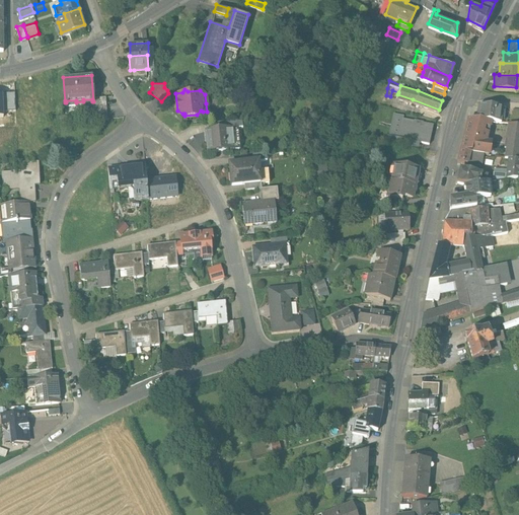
[(14,92),(2,92),(3,108),(15,108),(14,92)]
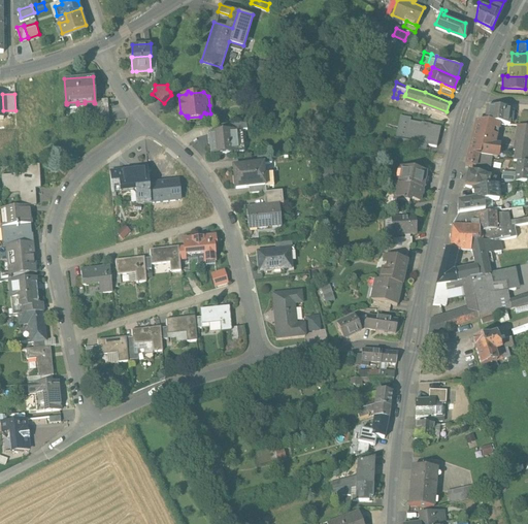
[(510,105),(487,103),(485,118),(497,120),(509,121),(510,105)]
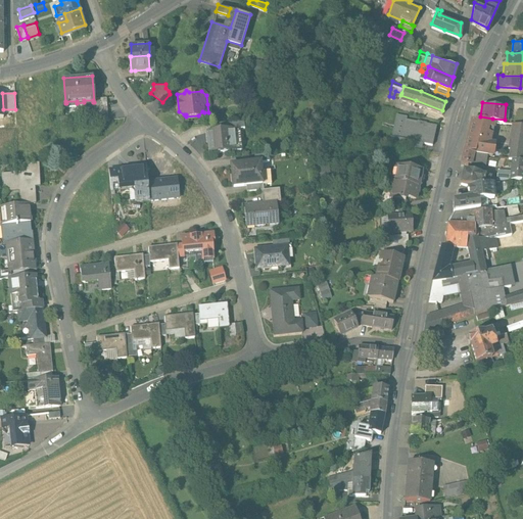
[(426,120),(418,118),(418,119),(406,115),(401,135),(432,141),(436,123),(426,120)]
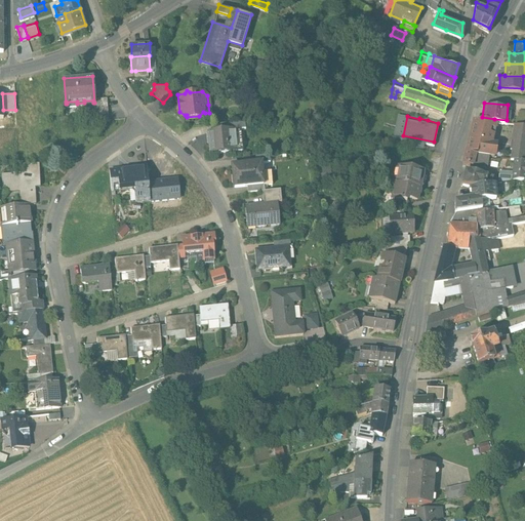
[(494,119),(474,117),(470,136),(491,141),(493,125),(494,119)]
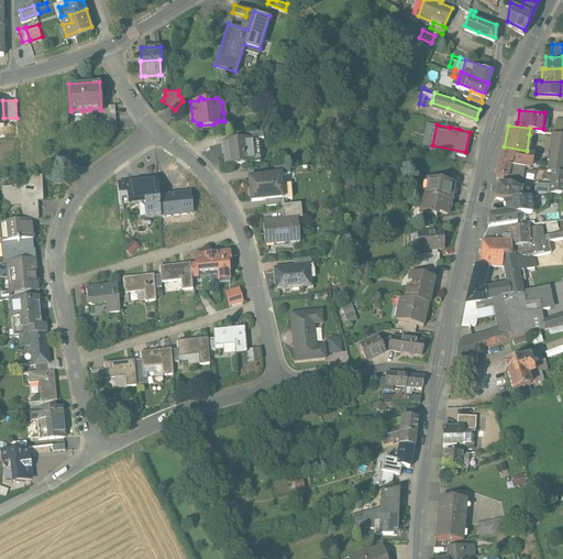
[(545,130),(530,128),(529,134),(532,135),(532,138),(544,139),(545,130)]
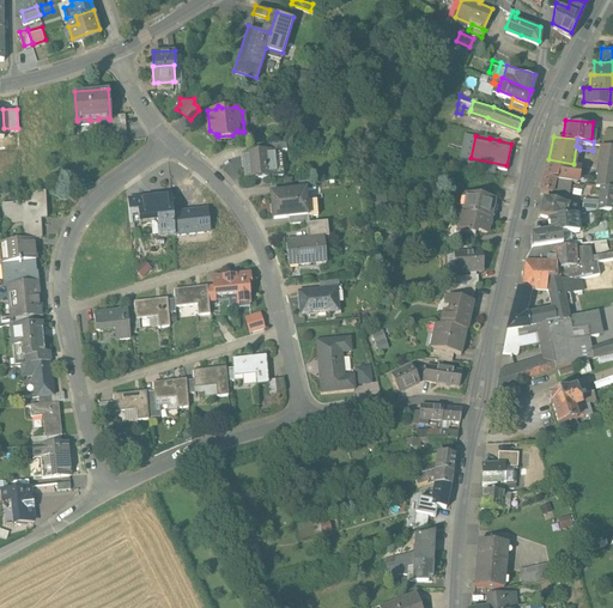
[(612,181),(612,143),(602,143),(598,171),(596,182),(612,184),(612,181)]
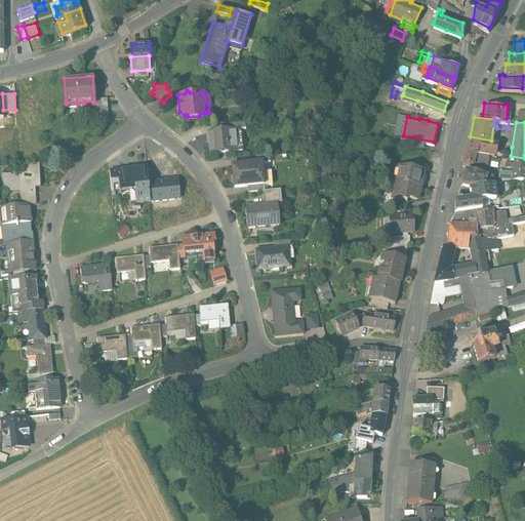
[(229,128),(207,130),(209,153),(240,150),(238,128),(238,127),(229,128)]
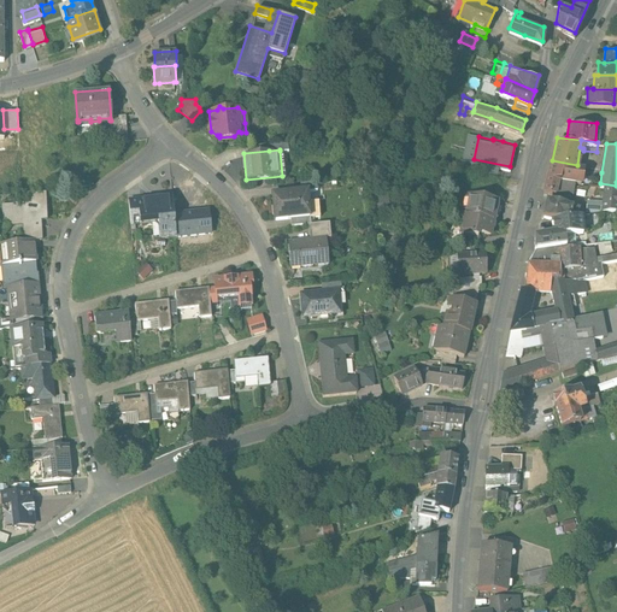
[(577,165),(552,160),(545,189),(556,190),(556,188),(559,177),(575,180),(579,181),(581,166),(577,165)]
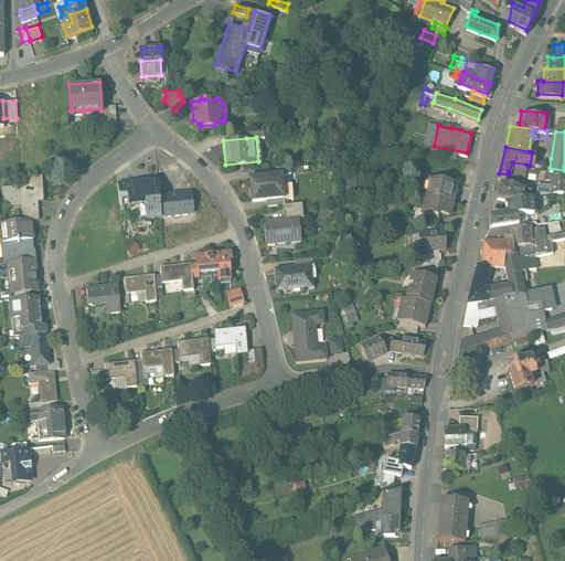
[(526,165),(512,162),(509,172),(528,175),(526,167),(526,166),(526,165)]
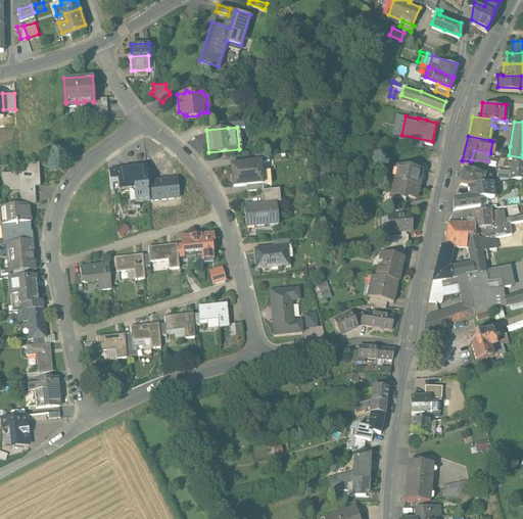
[(269,152),(254,153),(255,160),(262,160),(269,159),(269,152)]
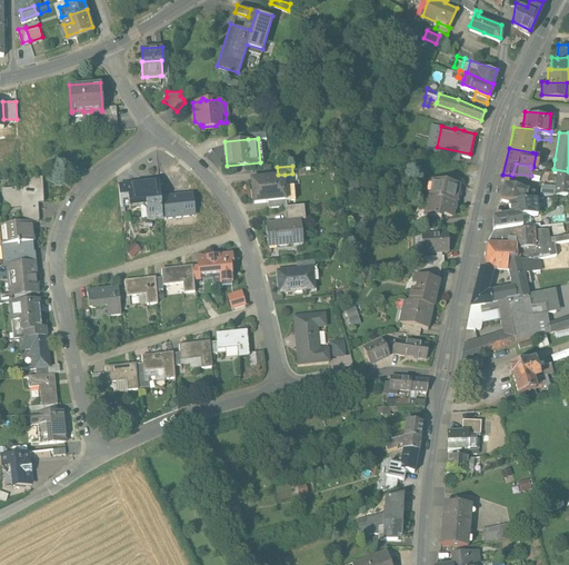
[(568,171),(558,170),(556,189),(568,190),(568,171)]
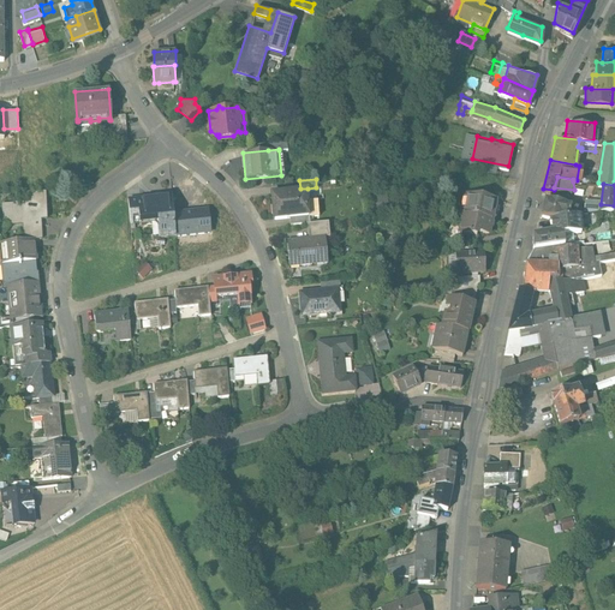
[(45,189),(16,190),(16,201),(3,202),(3,217),(27,216),(27,223),(40,222),(40,215),(46,215),(45,189)]
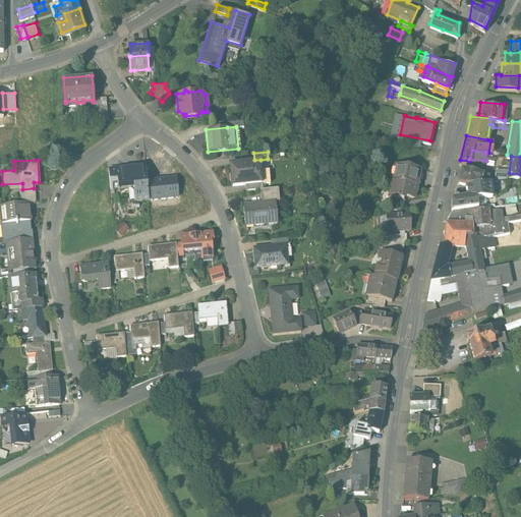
[(254,160),(230,162),(232,184),(245,183),(262,182),(263,181),(261,160),(254,160)]
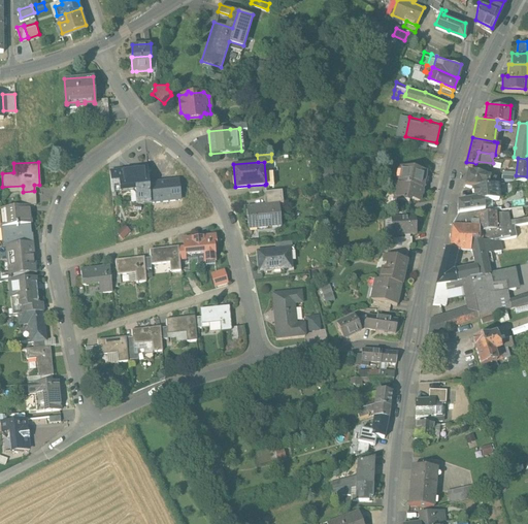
[(398,166),(393,165),(390,178),(398,181),(402,163),(399,163),(398,166)]
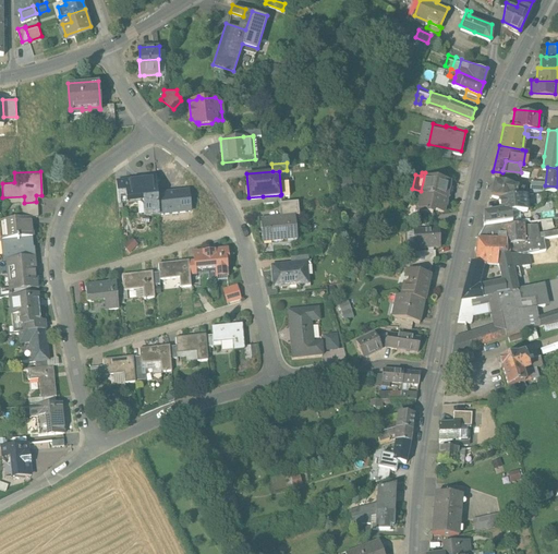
[(436,175),(425,172),(421,191),(446,195),(448,188),(449,188),(450,188),(451,183),(449,182),(450,178),(436,175)]
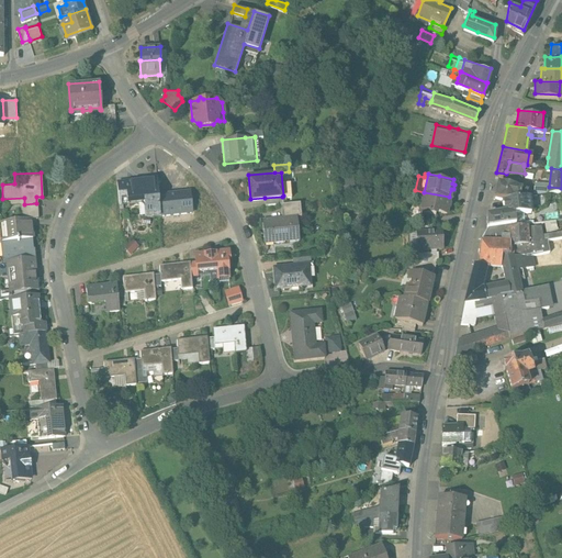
[(148,179),(127,181),(128,193),(128,200),(146,198),(148,214),(160,213),(158,192),(157,179),(148,179)]
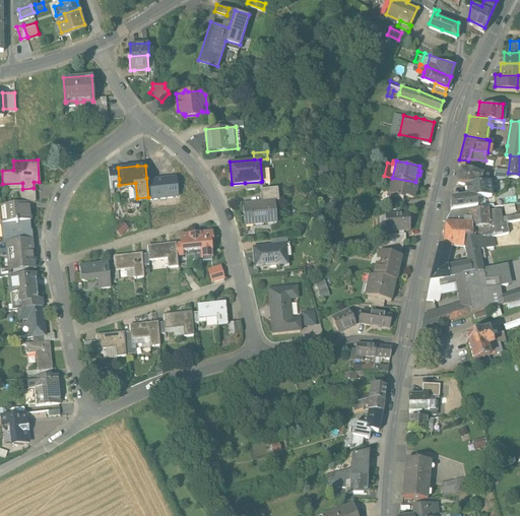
[(488,173),(461,167),(457,180),(464,182),(466,182),(485,180),(488,173)]
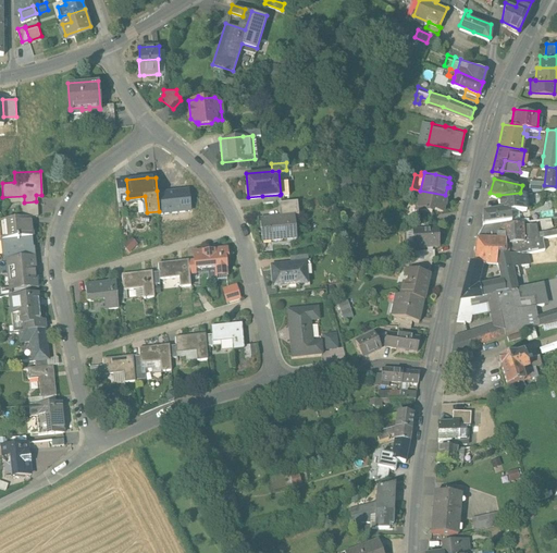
[(532,179),(531,187),(543,188),(544,180),(532,179)]
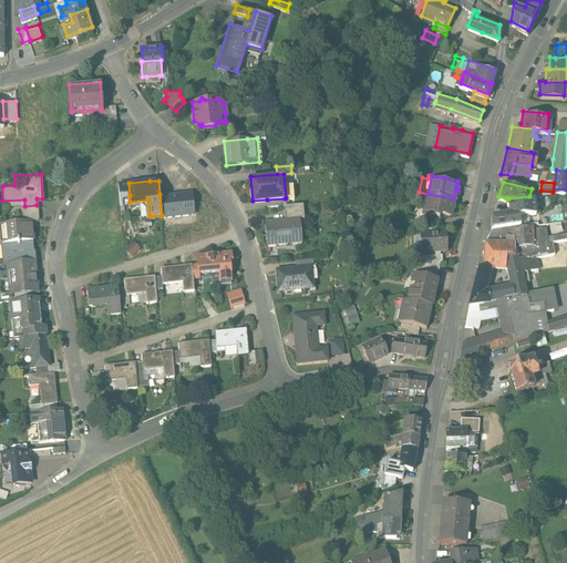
[(129,183),(117,184),(119,196),(130,195),(129,183)]
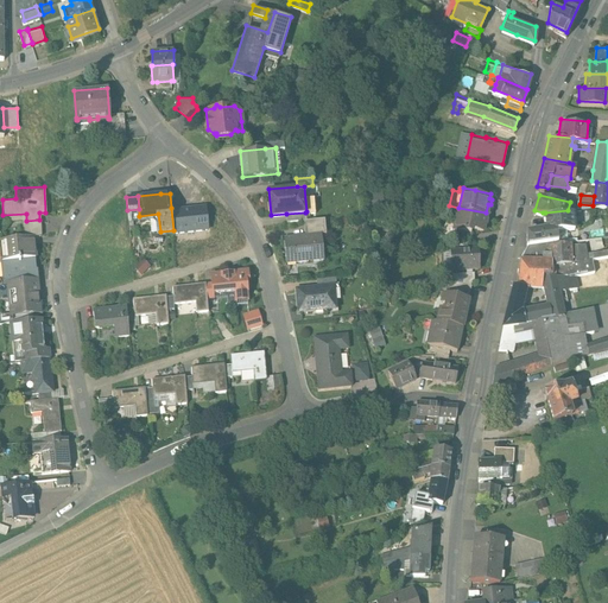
[(171,208),(173,230),(207,228),(204,205),(171,208)]
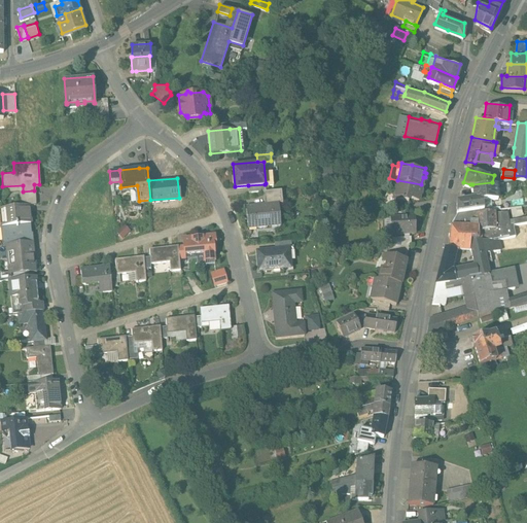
[(421,184),(397,180),(394,197),(401,198),(409,199),(410,196),(419,198),(420,193),(422,192),(422,187),(421,185),(421,184)]
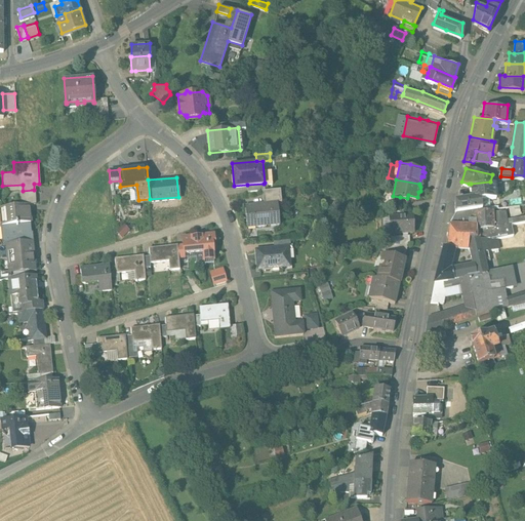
[(471,184),(469,184),(471,196),(473,195),(473,196),(477,195),(480,196),(480,197),(495,195),(494,182),(490,182),(471,184)]
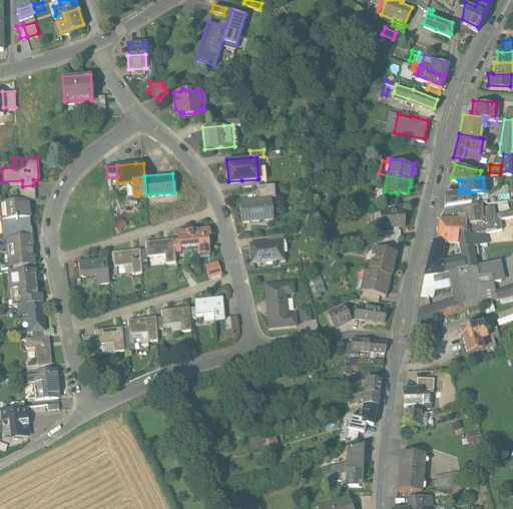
[(258,184),(257,185),(258,197),(272,195),(272,196),(276,195),(275,183),(258,184)]
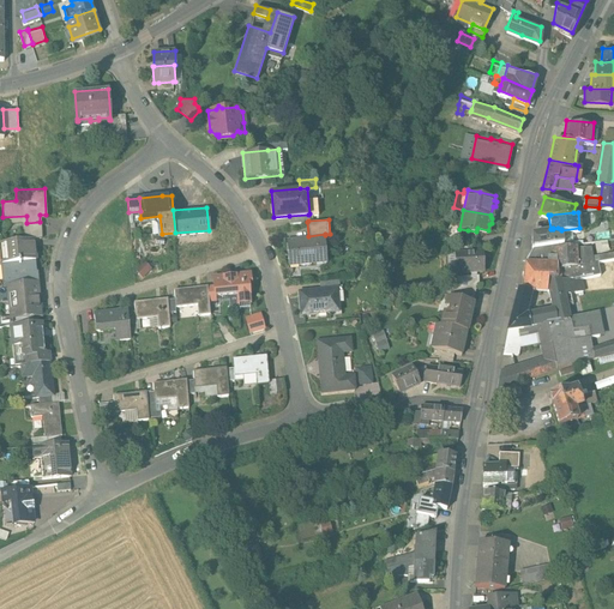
[(26,223),(23,223),(24,237),(31,236),(41,235),(40,222),(26,223)]
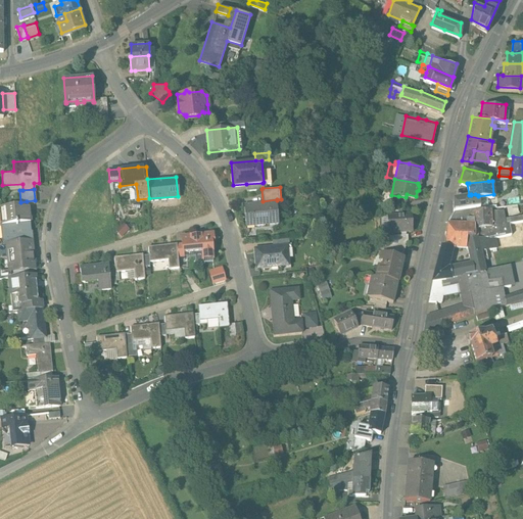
[(469,195),(454,197),(454,208),(467,206),(479,204),(478,196),(478,195),(475,194),(471,195),(471,194),(469,195)]
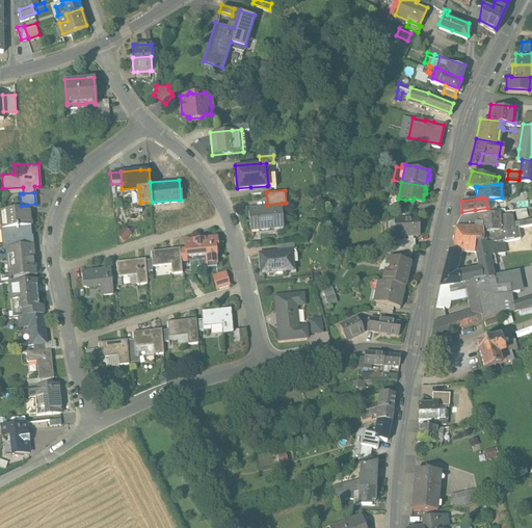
[(413,201),(405,200),(405,203),(400,204),(401,210),(414,209),(413,201)]
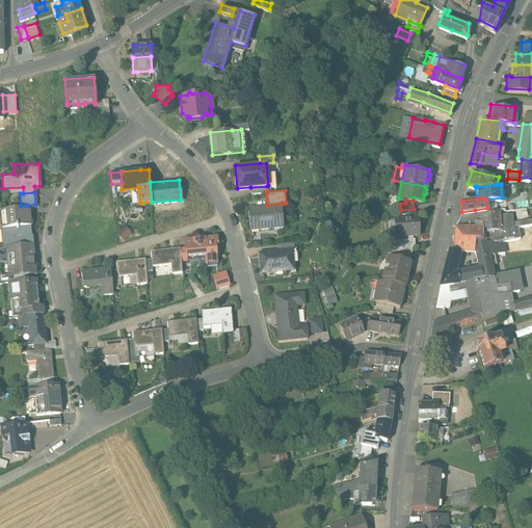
[(267,205),(248,206),(250,230),(284,227),(282,204),(282,203),(267,205)]
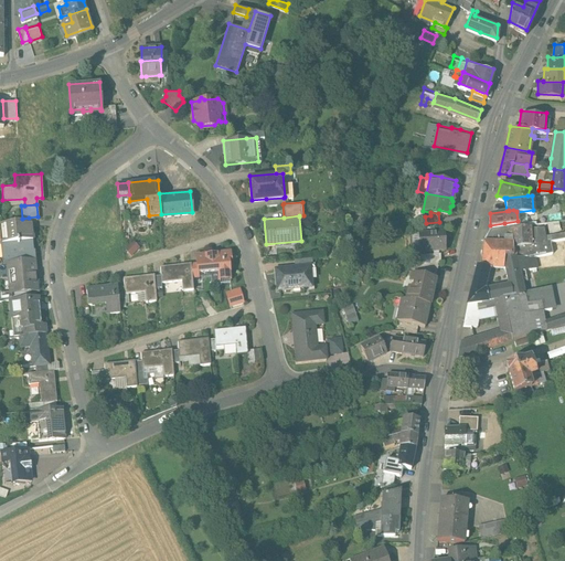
[(557,218),(547,219),(550,230),(560,228),(557,218)]
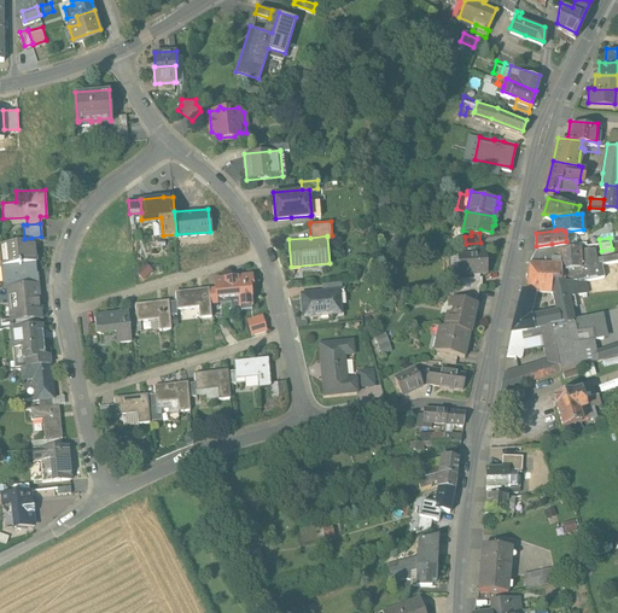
[(17,239),(0,240),(0,251),(1,262),(35,258),(34,247),(33,247),(31,245),(17,246),(17,239)]
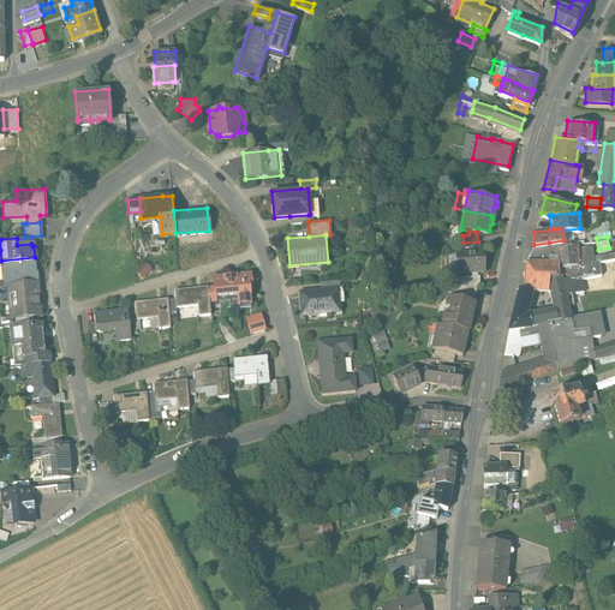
[(577,244),(556,245),(556,255),(556,261),(557,261),(557,267),(571,264),(578,263),(577,246),(577,244)]
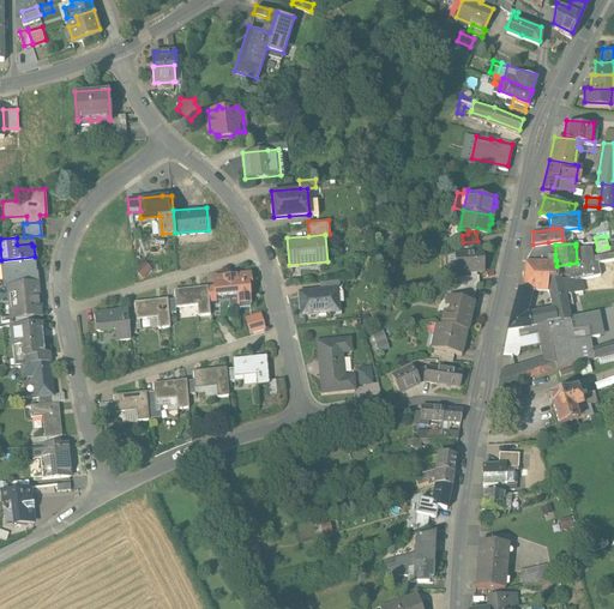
[(553,245),(548,246),(547,251),(533,251),(529,251),(525,258),(525,259),(547,260),(547,254),(555,254),(555,245),(553,245)]
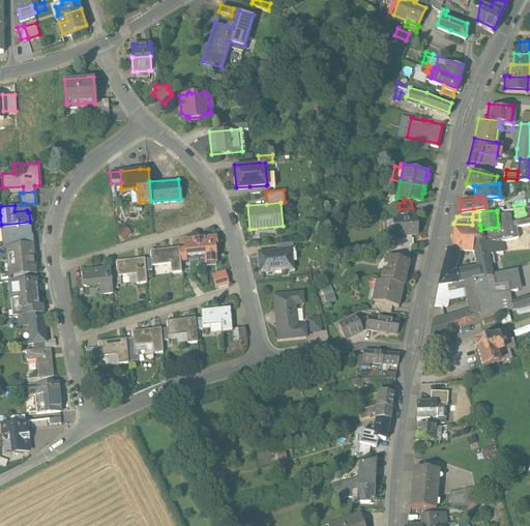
[(508,211),(497,212),(498,227),(529,221),(529,216),(529,215),(512,218),(511,212),(508,212),(508,211)]
